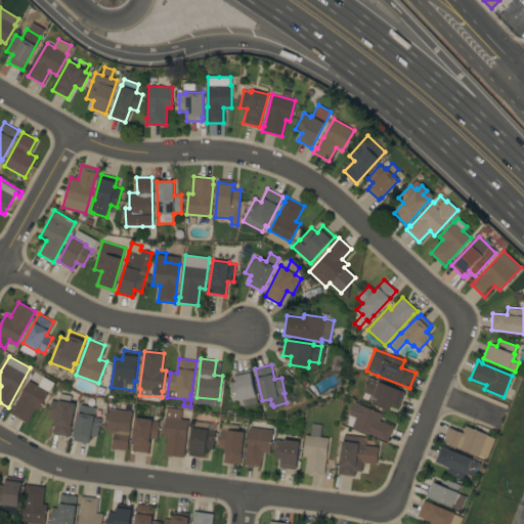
[(229,382),(236,381),(234,373),(250,368),(257,396),(256,397),(257,403),(243,406),(241,398),(233,400),(229,382)]
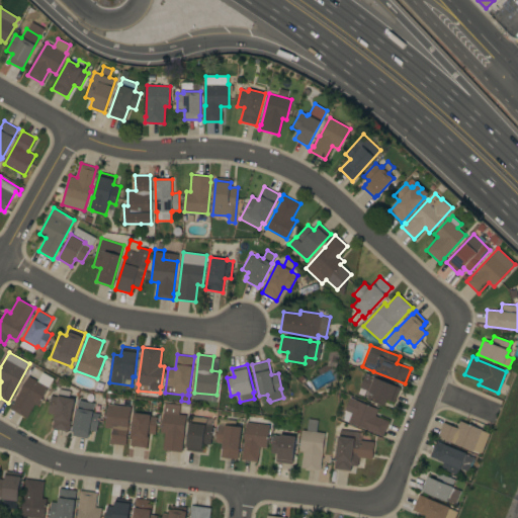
[(38,381),(44,371),(49,374),(49,375),(50,376),(49,378),(52,379),(48,386),(49,386),(38,406),(34,404),(26,417),(9,408),(12,403),(13,404),(28,375),(38,381)]
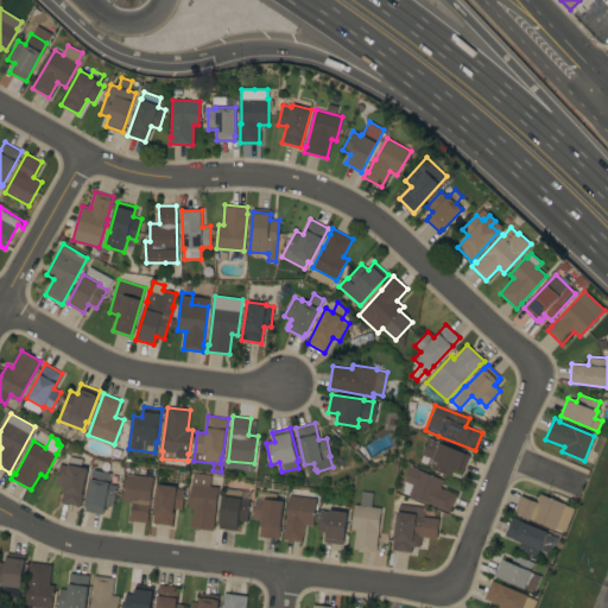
[(430,468),(434,460),(432,460),(432,458),(429,457),(426,464),(419,461),(429,438),(469,455),(463,472),(454,468),(450,476),(430,468)]
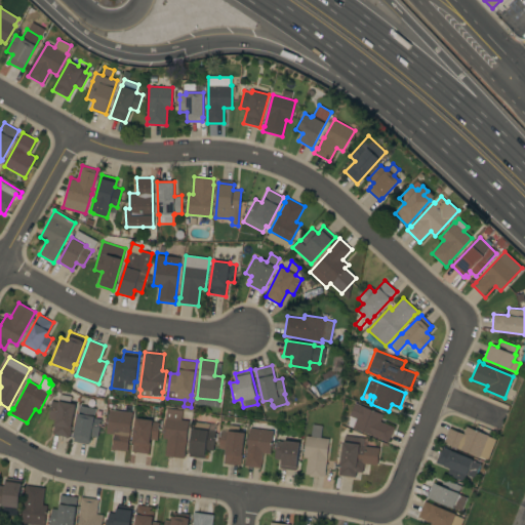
[(52,434),(55,419),(48,417),(51,401),(58,402),(59,394),(71,396),(70,403),(76,404),(70,437),(52,434)]
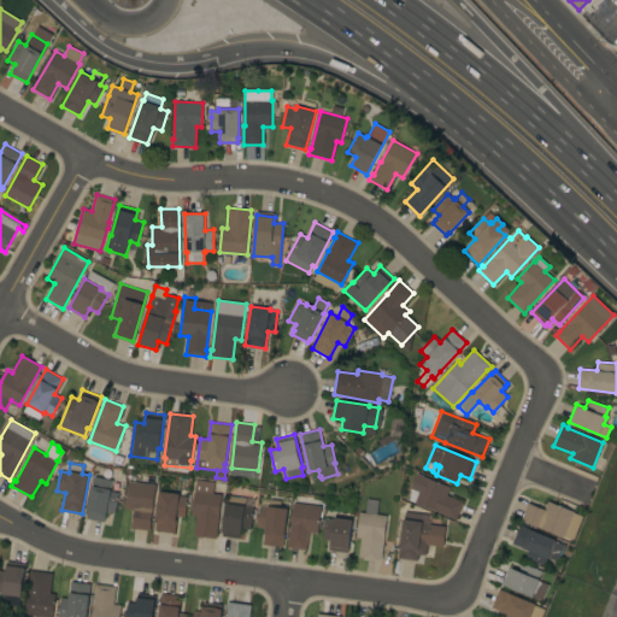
[(406,498),(417,472),(450,487),(447,494),(463,501),(456,519),(406,498)]
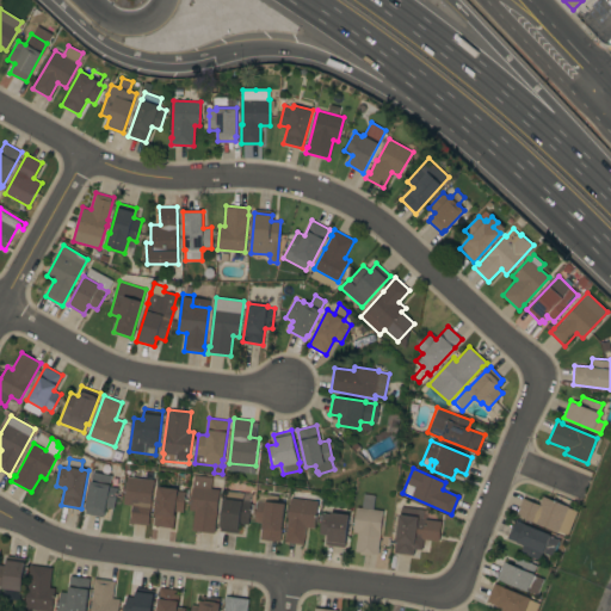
[(111,475),(110,486),(117,487),(113,508),(105,506),(105,512),(104,512),(103,517),(85,513),(93,471),(111,475)]
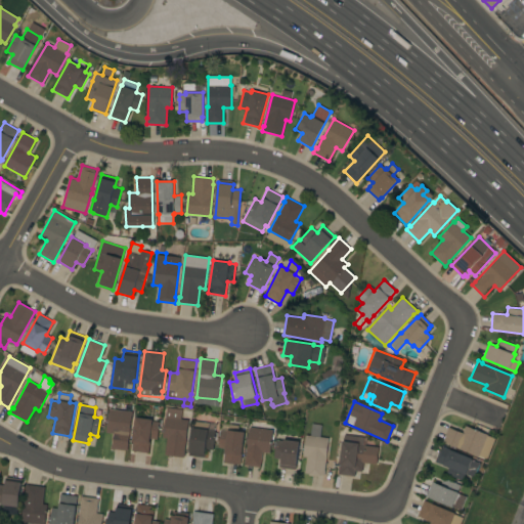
[(166,407),(182,409),(180,419),(188,420),(184,452),(184,457),(165,454),(167,438),(162,437),(166,407)]
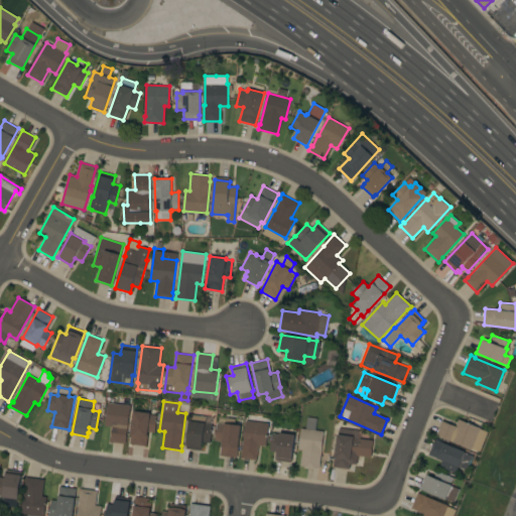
[(130,405),(125,443),(110,441),(112,426),(104,425),(107,402),(130,405)]
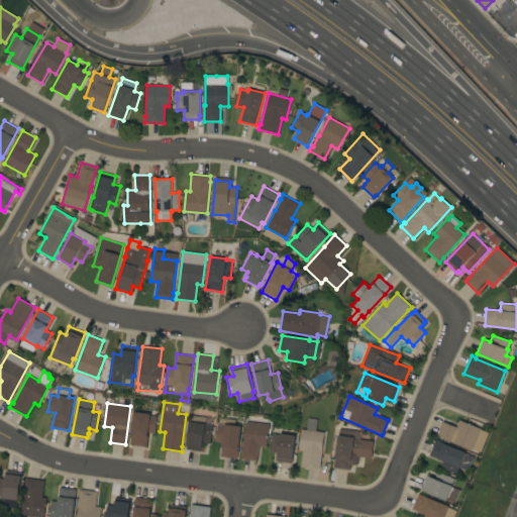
[(150,413),(150,415),(158,416),(154,433),(148,432),(146,446),(129,444),(133,411),(150,413)]
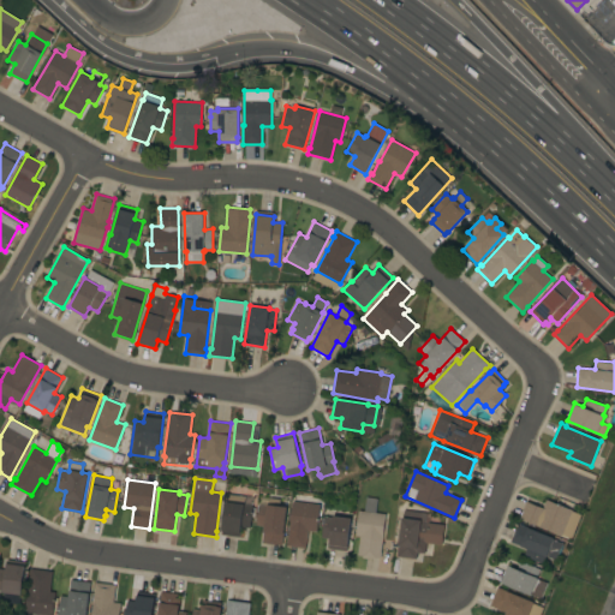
[(221,535),(226,494),(244,496),(243,503),(244,503),(244,505),(252,506),(250,527),(242,526),(240,537),(221,535)]
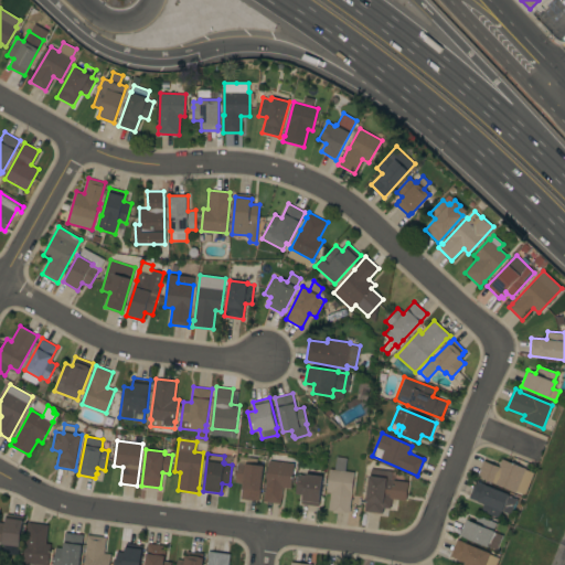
[(269,455),(295,458),(290,488),(283,487),(280,503),(263,501),(269,455)]
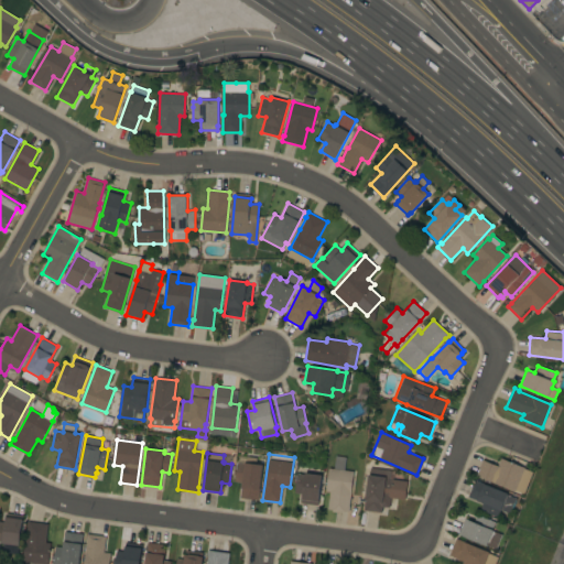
[(328,468),(334,468),(335,455),(346,457),(344,469),(354,470),(348,511),(327,509),(329,491),(326,490),(328,468)]
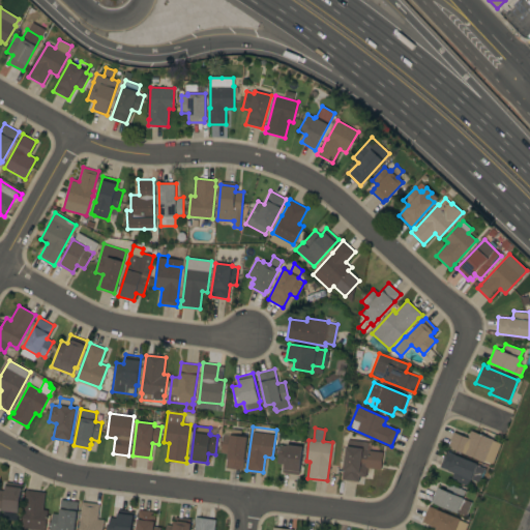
[(447,446),(453,432),(468,437),(471,430),(493,439),(493,440),(500,443),(493,464),(484,461),(484,462),(447,446)]
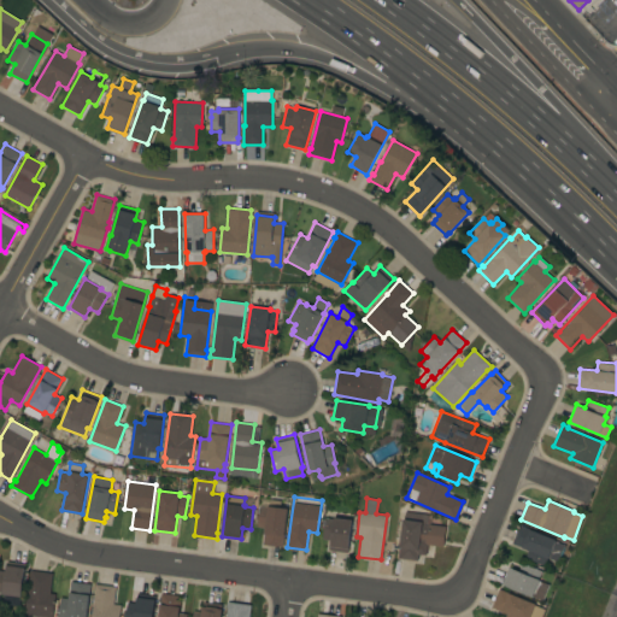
[(259,506),(268,506),(268,505),(288,507),(283,547),(263,545),(265,528),(257,527),(259,506)]
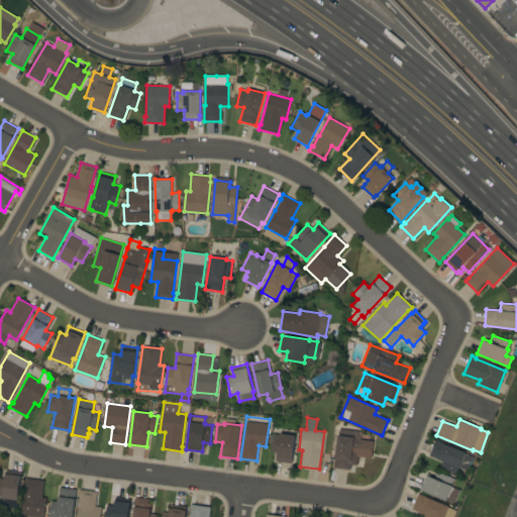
[(333,468),(334,456),(337,434),(338,434),(339,428),(358,431),(357,438),(374,440),(372,457),(358,455),(357,464),(350,463),(349,470),(333,468)]
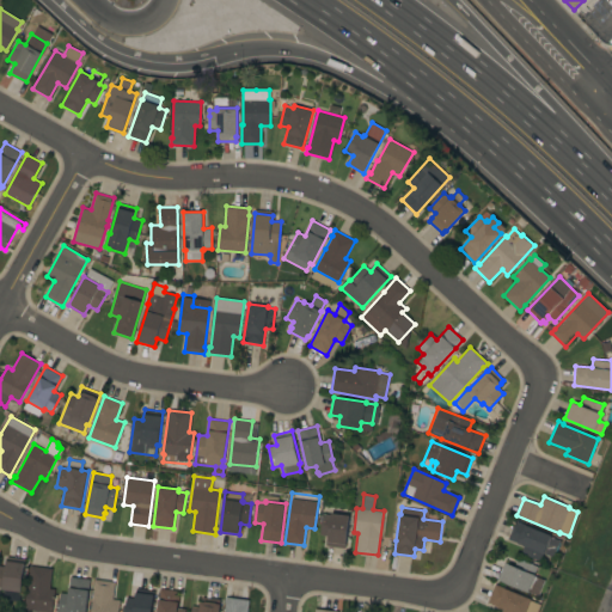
[(346,548),(328,545),(329,536),(319,534),(322,522),(323,513),(331,514),(331,513),(349,515),(346,548)]
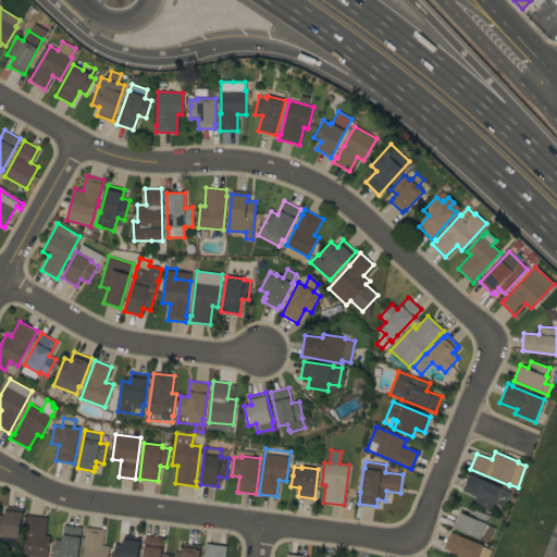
[(502,486),(502,489),(510,492),(507,500),(504,507),(494,503),(492,510),(473,503),(477,496),(462,491),(469,473),(502,486)]
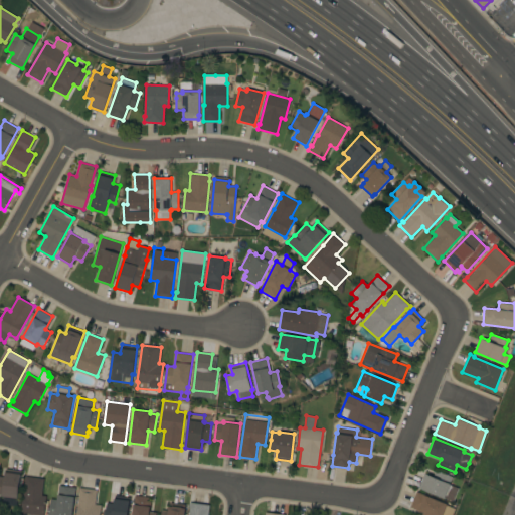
[(1,504),(2,495),(0,494),(0,475),(5,476),(6,468),(21,470),(17,506),(1,504)]
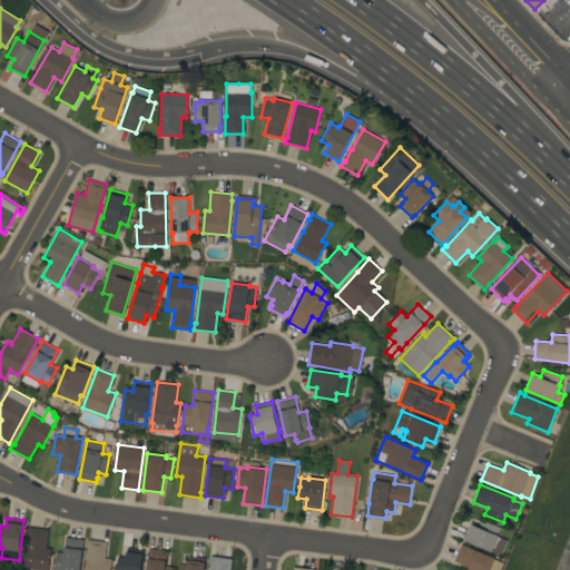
[(500,527),(497,534),(499,536),(508,540),(501,554),(492,551),(463,539),(470,523),(479,527),(482,520),(500,527)]
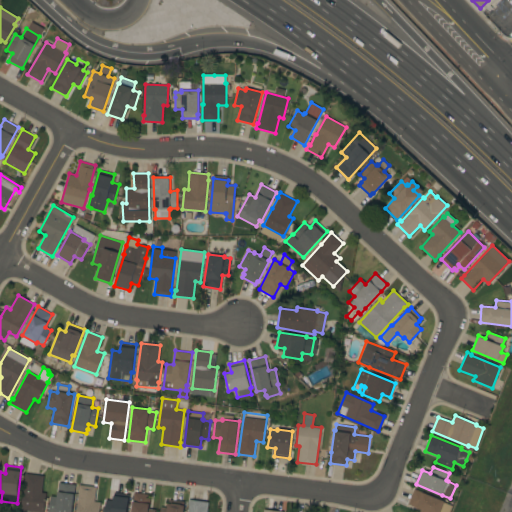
[(30,511),(31,511),(21,509),(25,478),(24,478),(25,473),(44,475),(42,492),(46,492),(43,511),(30,511)]
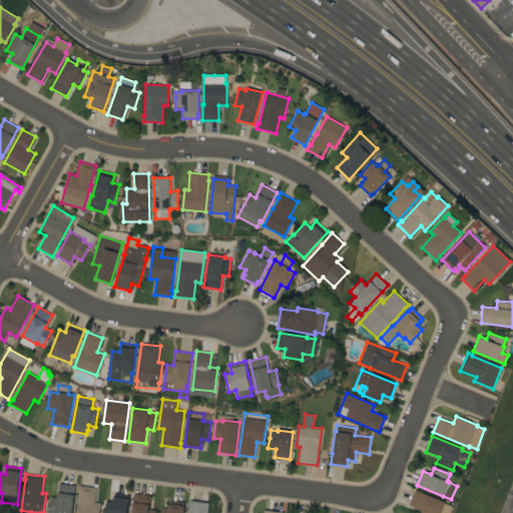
[(75,485),(71,512),(48,512),(50,496),(57,497),(59,483),(75,485)]
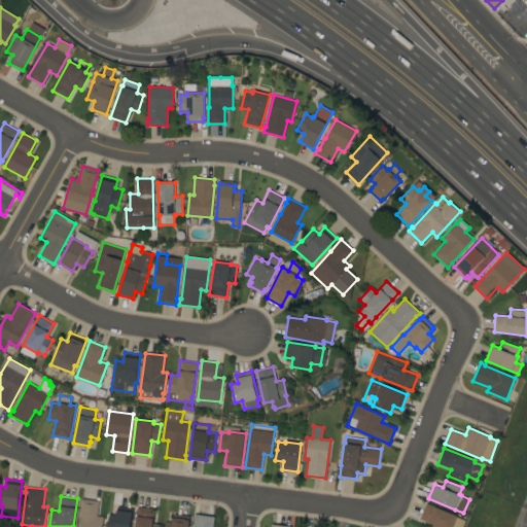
[(99,500),(97,516),(103,517),(102,525),(105,525),(104,526),(77,526),(80,504),(80,498),(99,500)]
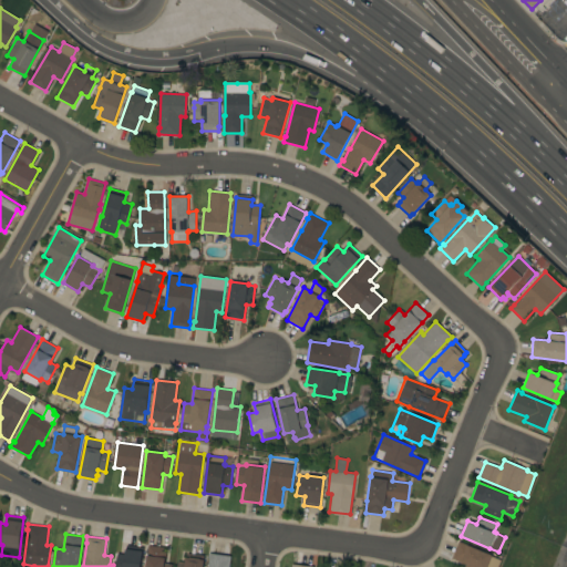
[(459,540),(492,555),(492,556),(501,559),(497,566),(464,566),(466,564),(452,558),(459,540)]
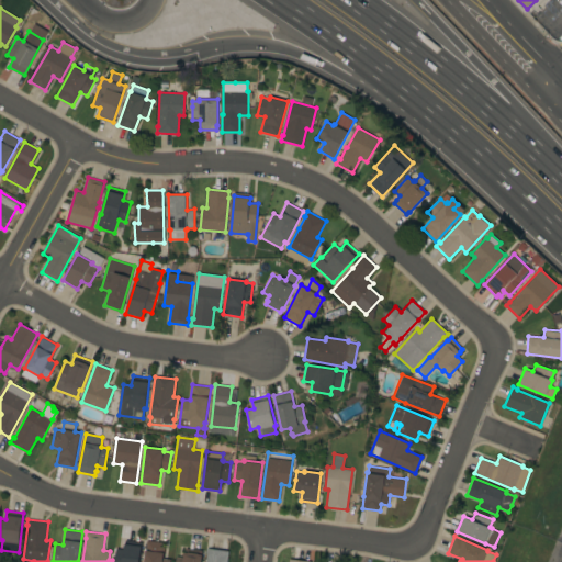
[(113,561),(115,548),(124,549),(125,539),(143,541),(139,561),(113,561)]
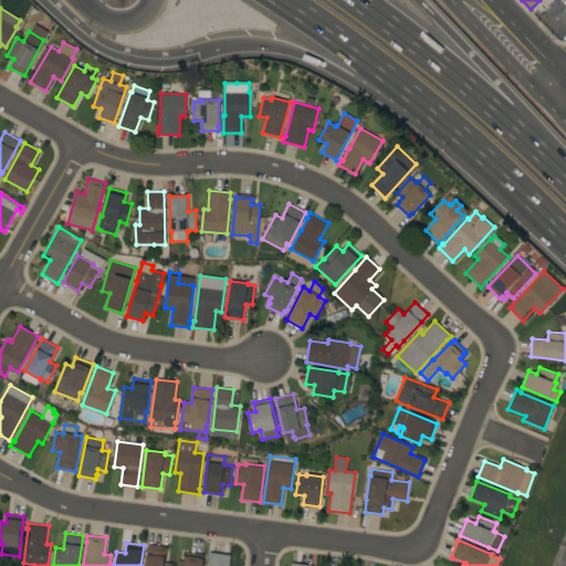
[(170,565),(143,565),(145,552),(147,552),(148,544),(166,546),(165,562),(171,563),(170,565)]
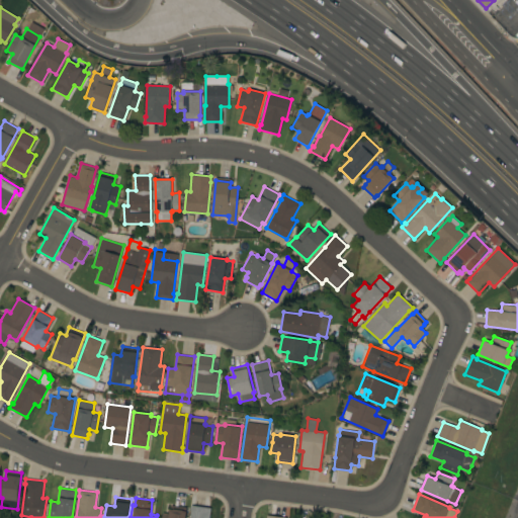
[(211,508),(209,517),(190,517),(191,510),(190,510),(191,505),(211,508)]
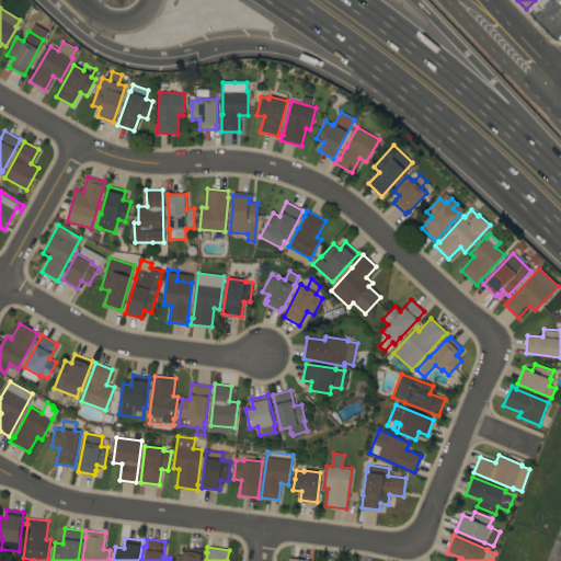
[(201,560),(174,560),(175,554),(183,556),(184,551),(187,551),(187,550),(198,552),(202,553),(201,560)]
